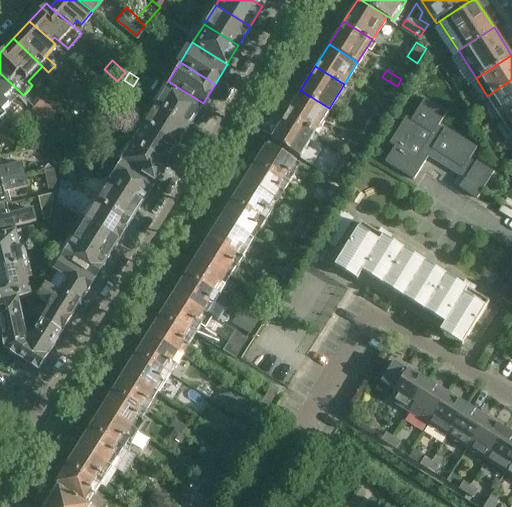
[(0,107),(2,109),(19,91),(0,73),(0,107)]
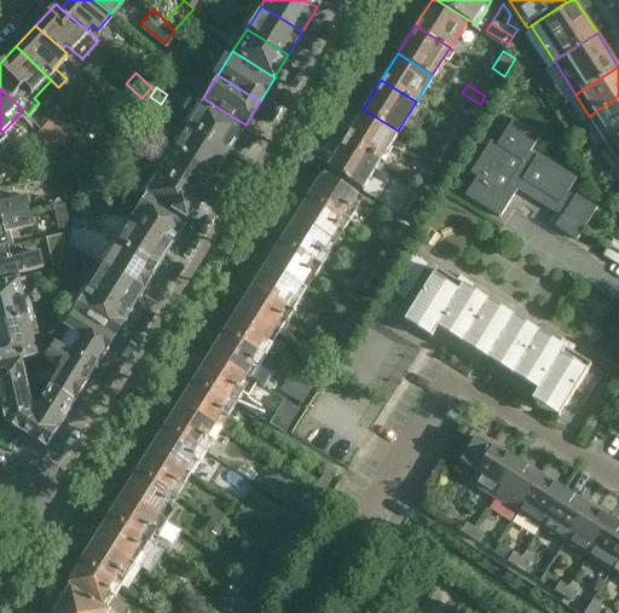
[(618,96),(589,116),(605,139),(618,128),(618,96)]
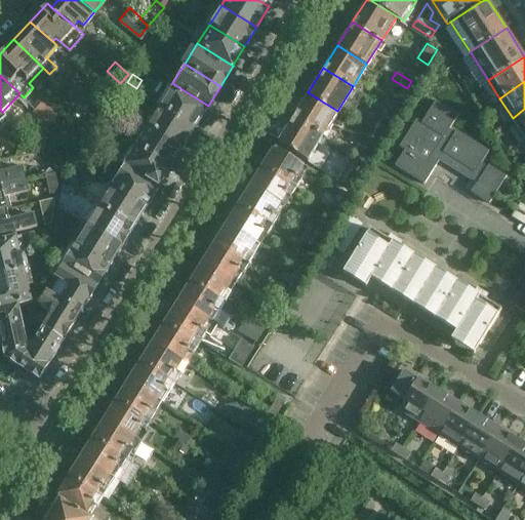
[(172,83),(160,103),(195,125),(207,106),(208,106),(172,83)]
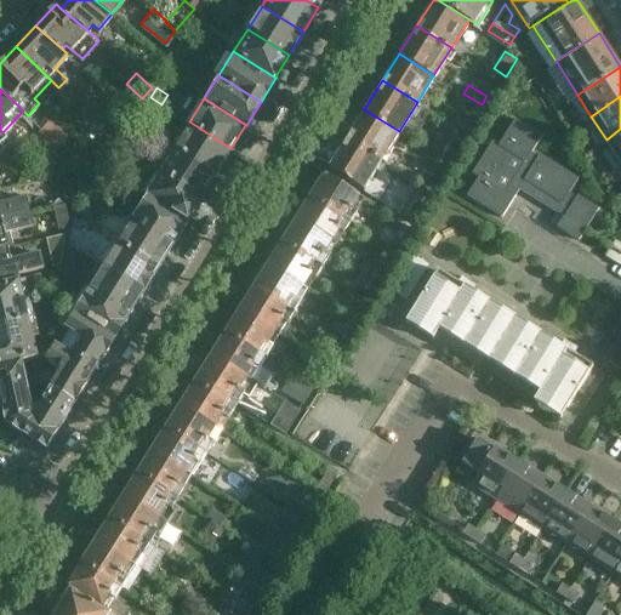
[(149,127),(161,110),(152,103),(140,120),(149,127)]
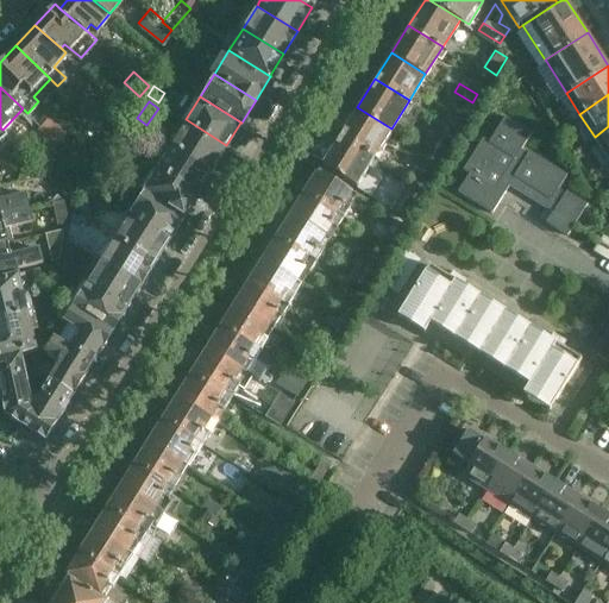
[(374,156),(391,129),(357,107),(340,136),(374,156)]
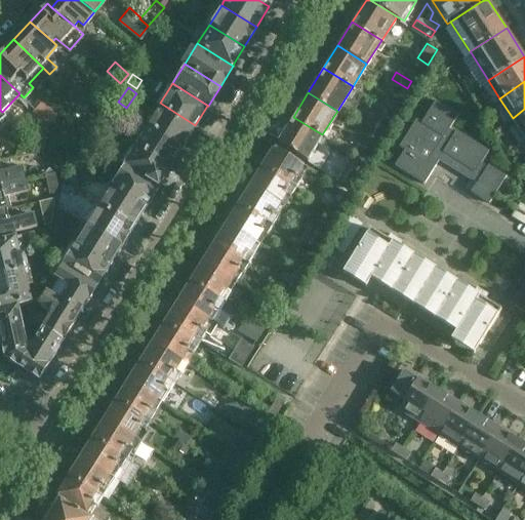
[(399,102),(388,93),(381,104),(393,111),(399,102)]
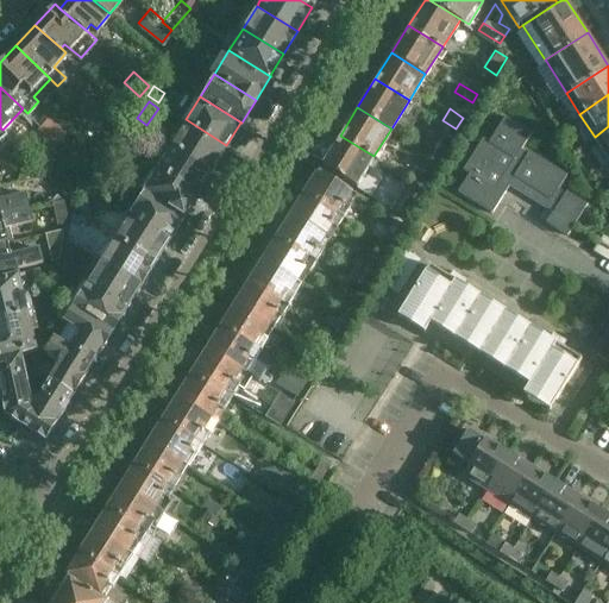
[(113,110),(100,126),(115,138),(129,121),(113,110)]
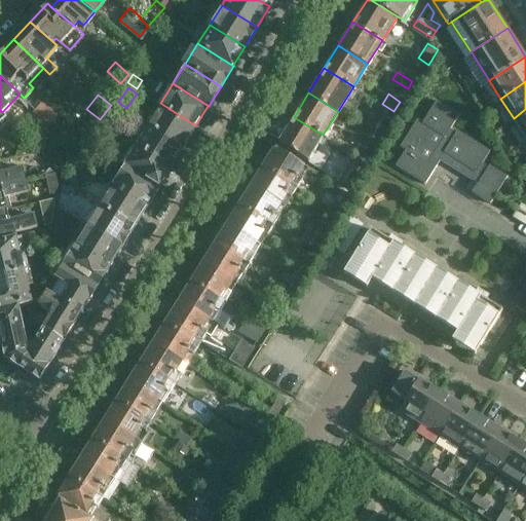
[(400,143),(405,146),(395,161),(425,181),(441,156),(472,177),(465,185),(490,200),(508,173),(489,161),(489,162),(483,158),(490,148),(457,126),(455,128),(450,125),(459,111),(437,97),(422,118),(417,115),(400,143)]
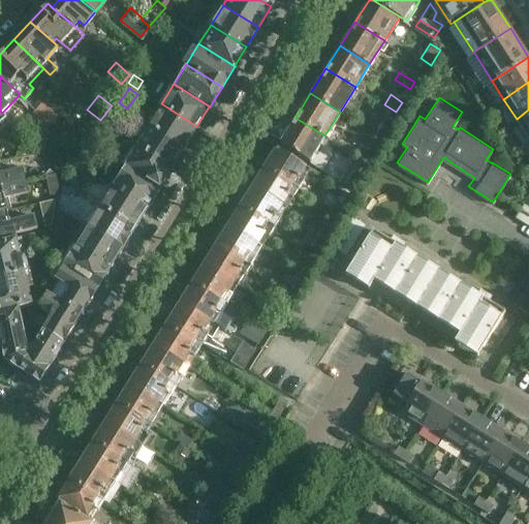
[(26,102),(48,124),(58,114),(43,99),(36,106),(29,99),(26,102)]
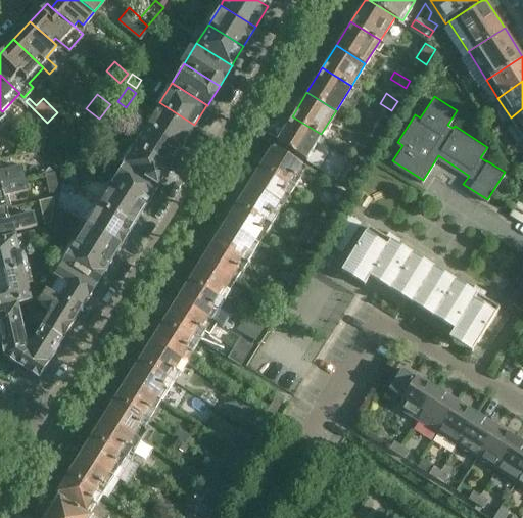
[(182,144),(194,125),(159,102),(147,123),(182,144)]
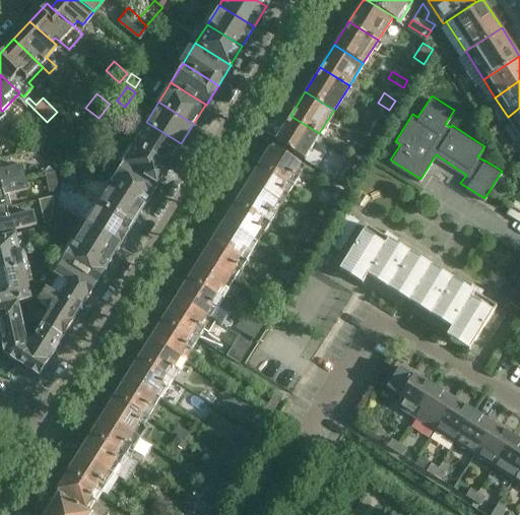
[(519,112),(510,120),(519,135),(519,112)]
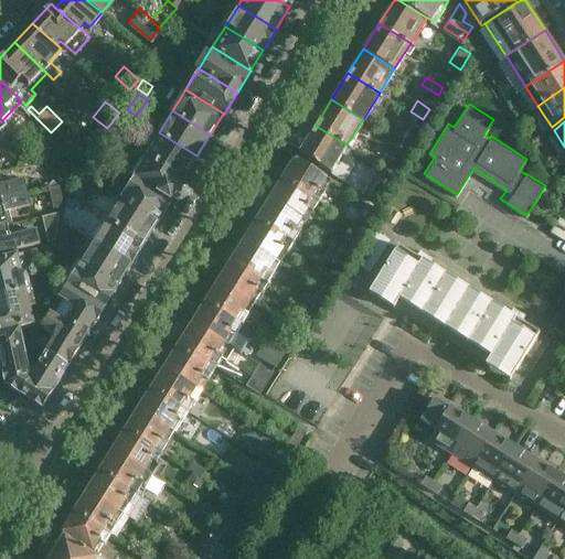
[(316,126),(299,151),(331,171),(347,144),(316,126)]
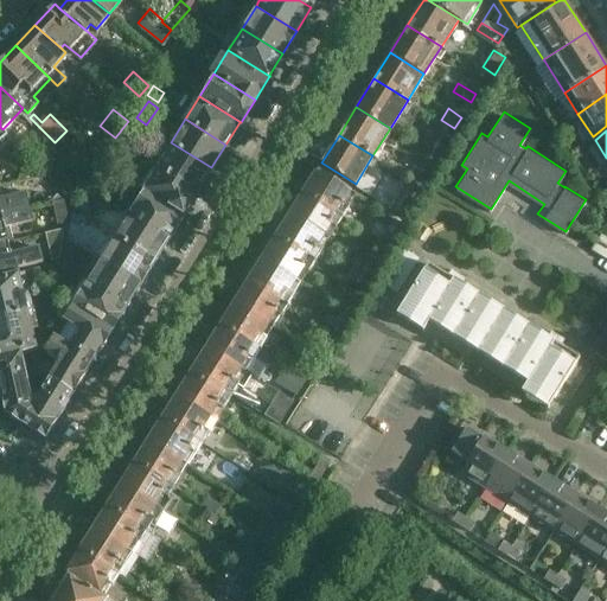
[(197,190),(211,167),(171,142),(157,165),(197,190)]
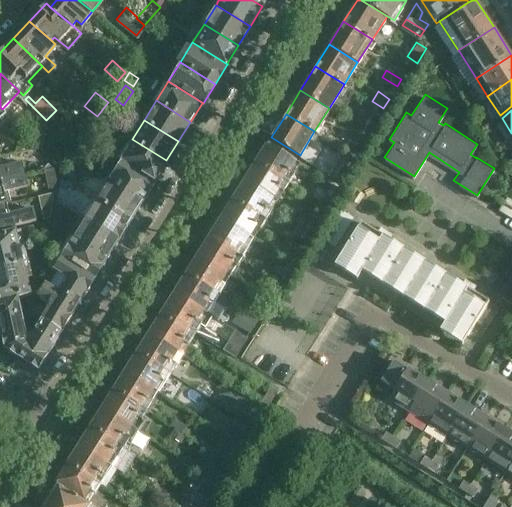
[(24,130),(19,136),(17,140),(32,144),(35,140),(24,130)]
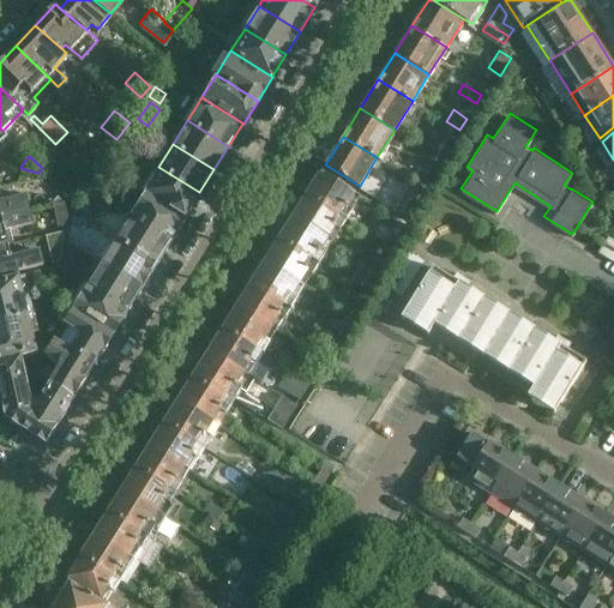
[(144,190),(145,191),(186,216),(187,215),(186,214),(199,192),(158,167),(144,190)]
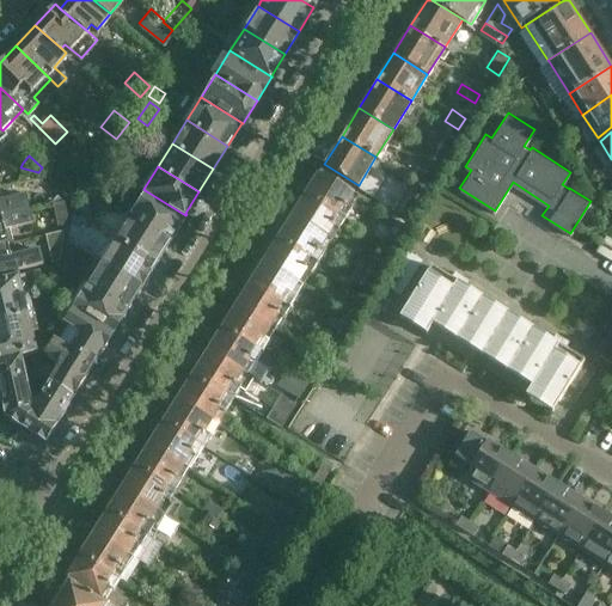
[(38,176),(38,172),(20,167),(18,181),(38,176)]
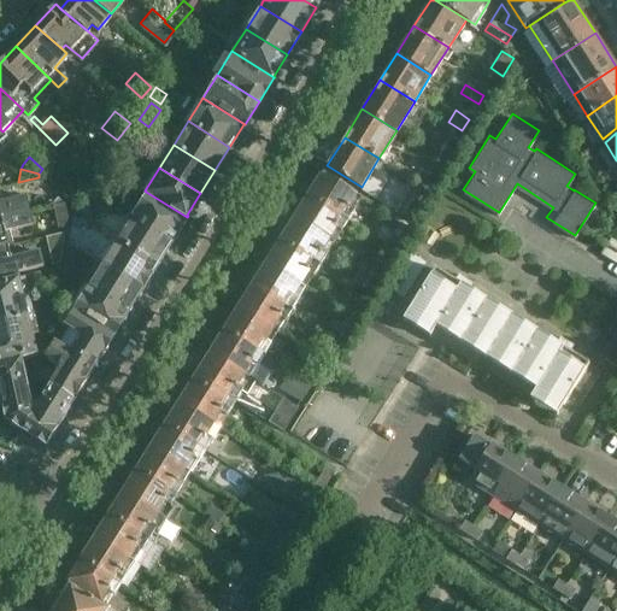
[(323,171),(309,193),(347,217),(354,206),(348,204),(357,192),(323,171)]
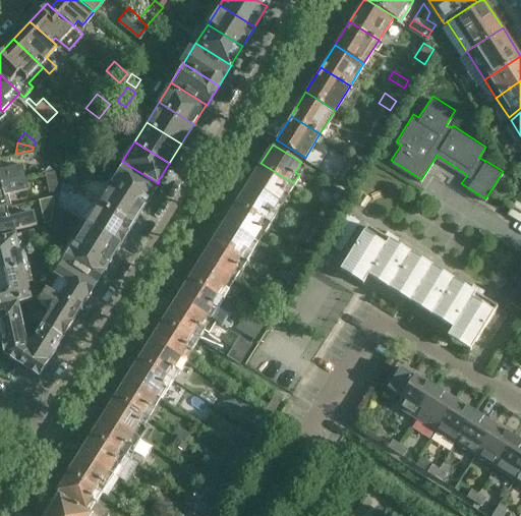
[(335,176),(345,182),(360,158),(350,152),(335,176)]
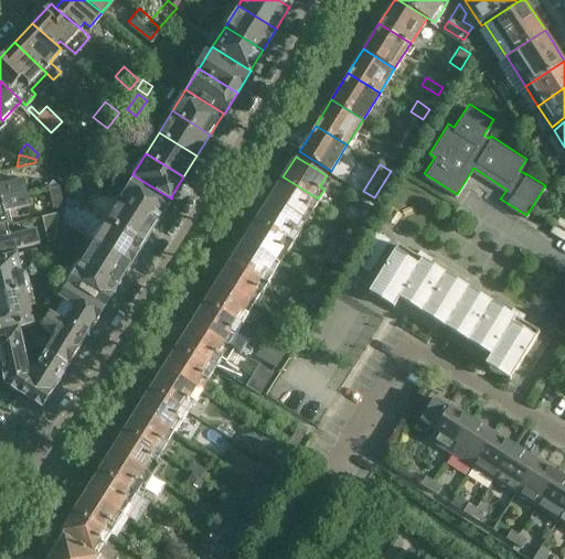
[(78,197),(91,178),(83,172),(71,193),(78,197)]
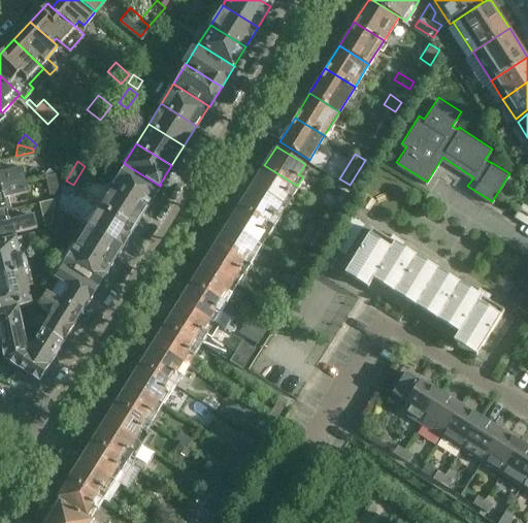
[(147,205),(160,186),(125,164),(112,184),(147,205)]
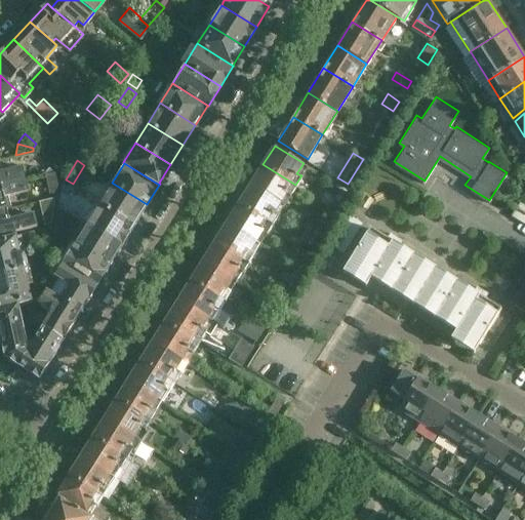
[(0,183),(25,177),(22,164),(0,169),(0,183)]
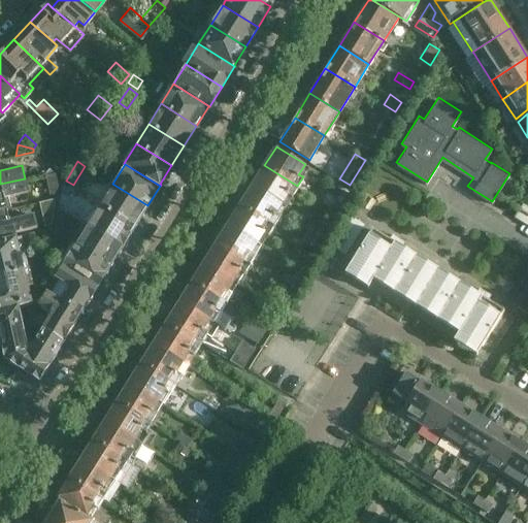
[(264,165),(253,184),(281,202),(287,193),(291,196),(297,186),(264,165)]
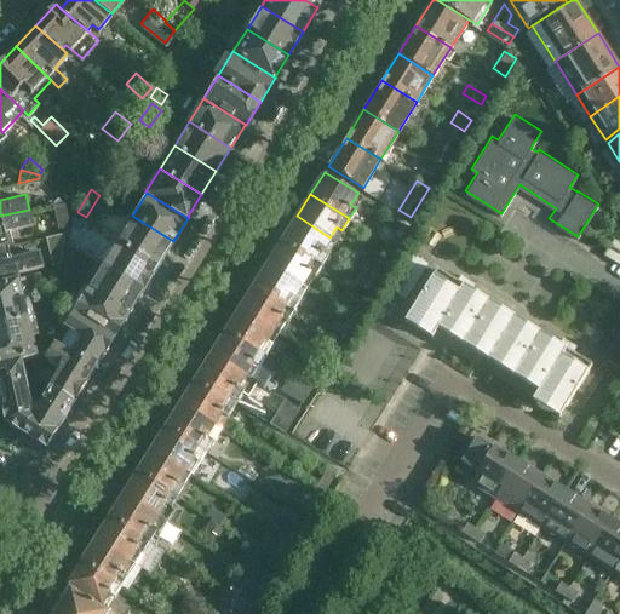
[(64,201),(52,205),(58,227),(62,225),(68,216),(64,201)]
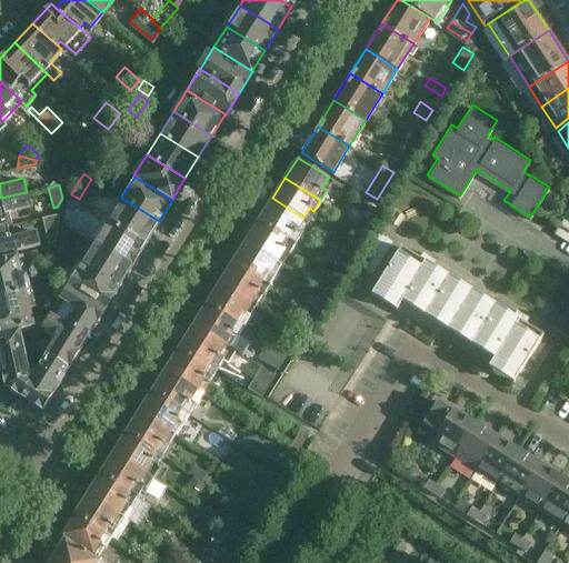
[(0,198),(0,224),(8,223),(5,211),(30,204),(27,192),(0,198)]
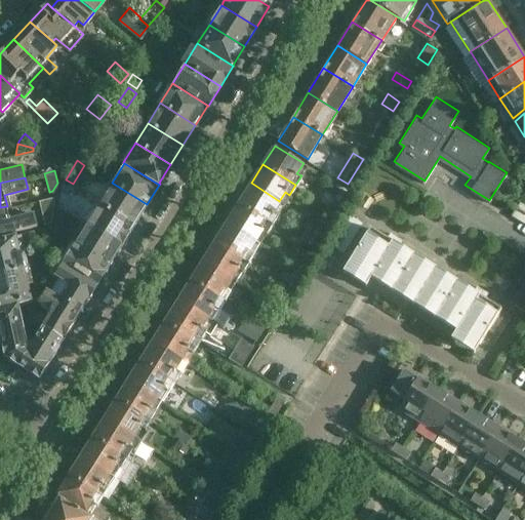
[(134,224),(147,204),(112,183),(99,202),(134,224)]
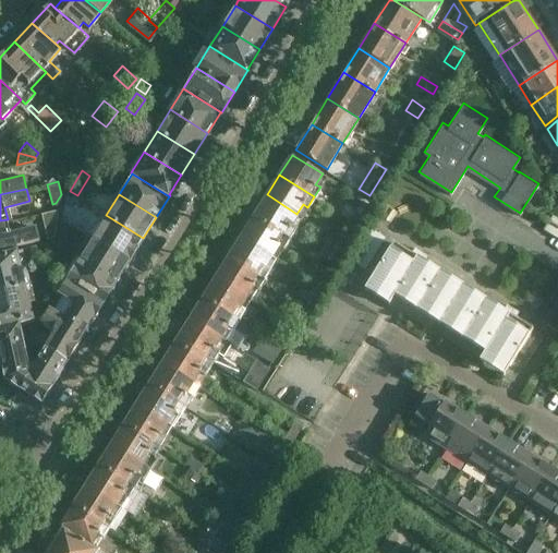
[(267,194),(254,215),(289,237),(294,228),(290,225),(296,214),(267,194)]
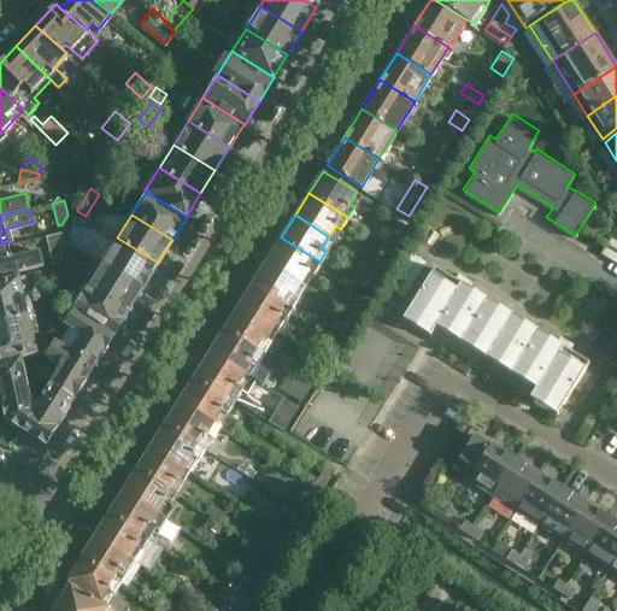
[(395,246),(409,224),(400,219),(387,240),(395,246)]
